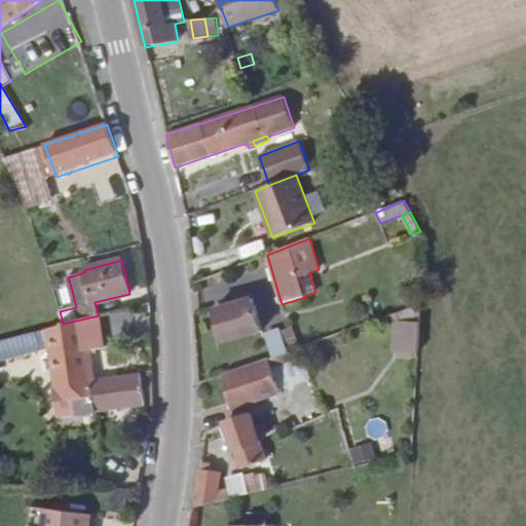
[(75,303),(71,287),(60,289),(65,305),(75,303)]
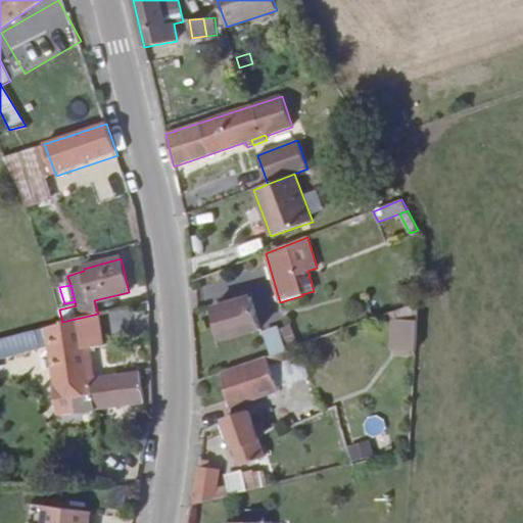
[(260,329),(251,296),(214,308),(223,340),(260,329)]
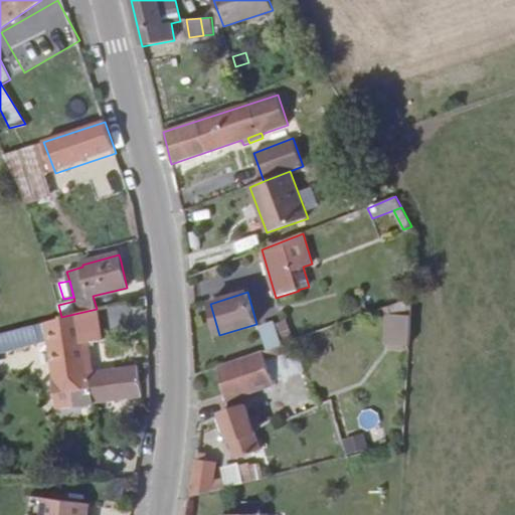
[(409,346),(412,299),(385,308),(387,315),(386,345),(409,346)]
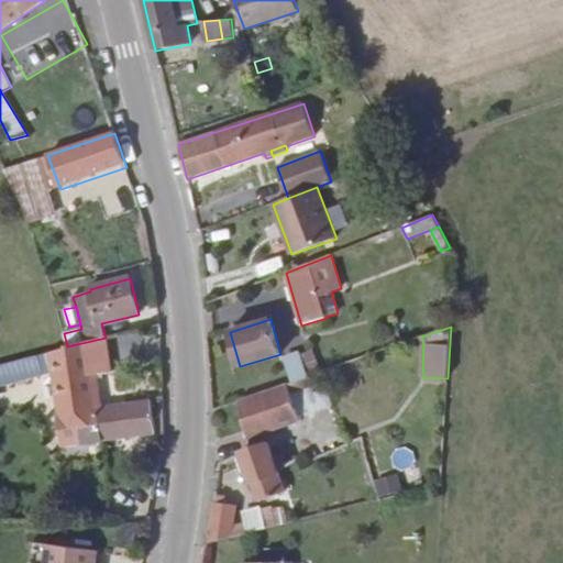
[(64,448),(156,433),(151,400),(102,407),(102,405),(99,405),(95,375),(112,373),(107,337),(106,338),(67,346),(67,349),(50,353),(53,372),(58,412),(64,448)]
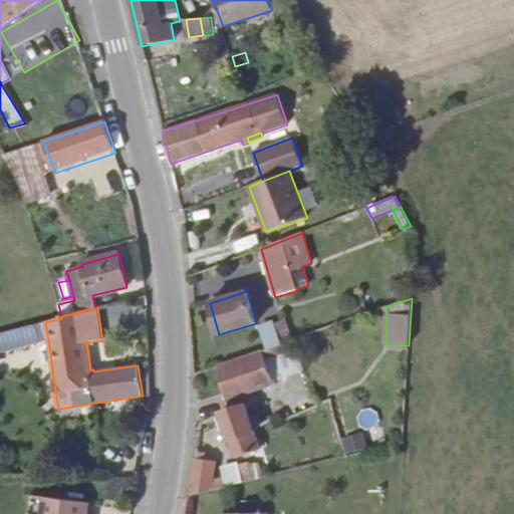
[(285,320),(274,324),(282,344),(283,343),(292,340),(285,320)]
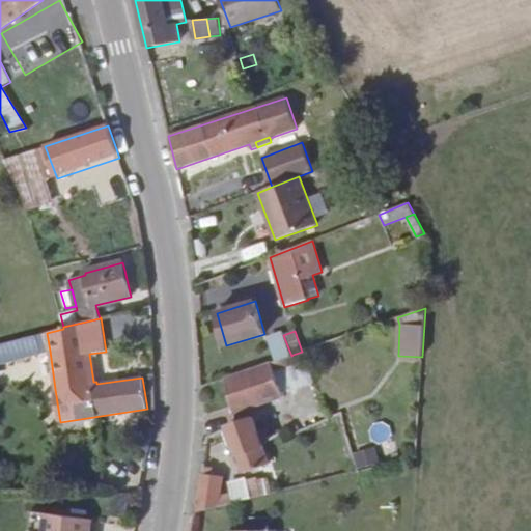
[(0,363),(50,351),(47,333),(0,344),(0,363)]
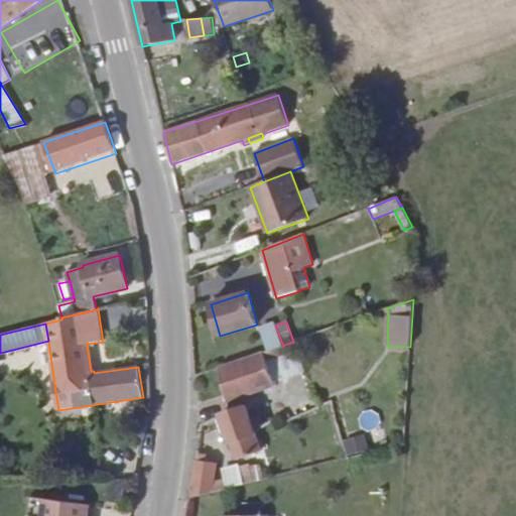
[(269,350),(283,346),(275,326),(275,324),(262,329),(269,350)]
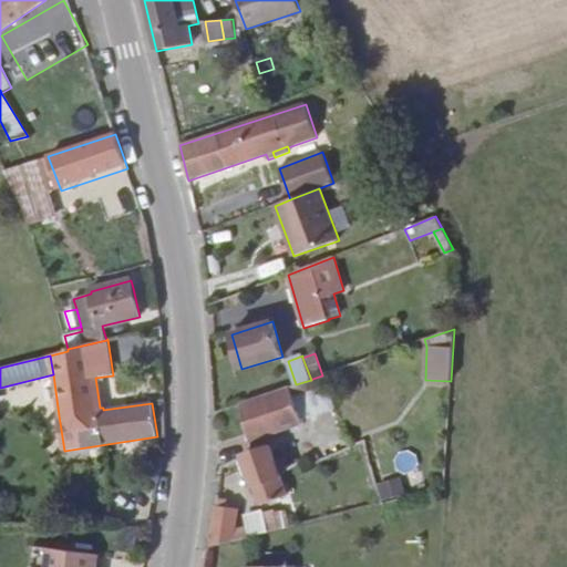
[(303,424),(302,420),(334,408),(327,388),(318,391),(312,379),(311,380),(296,384),(241,404),(250,442),(303,424)]
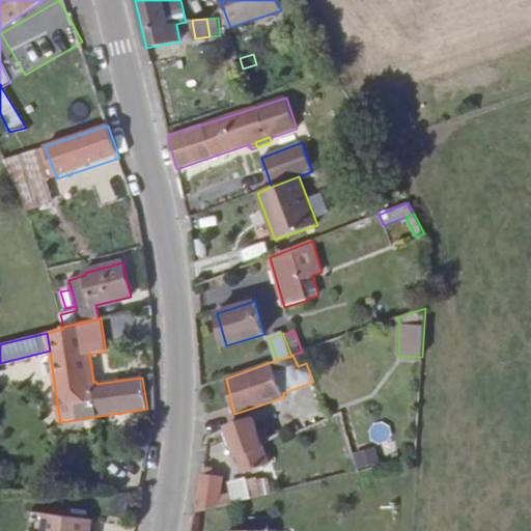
[(262,445),(270,441),(267,429),(258,434),(253,419),(227,427),(228,430),(233,444),(244,473),(269,465),(262,445)]
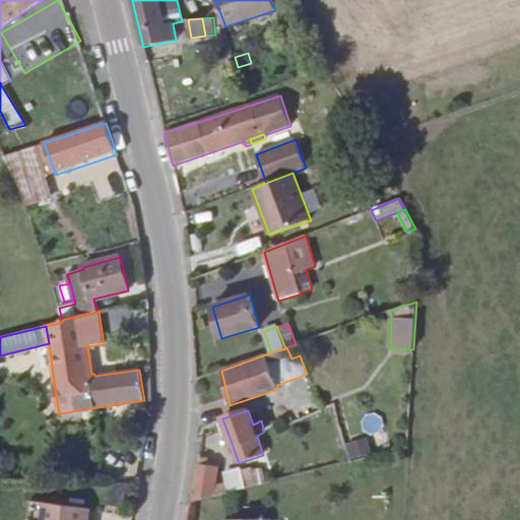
[(218,424),(222,437),(229,435),(223,421),(218,424)]
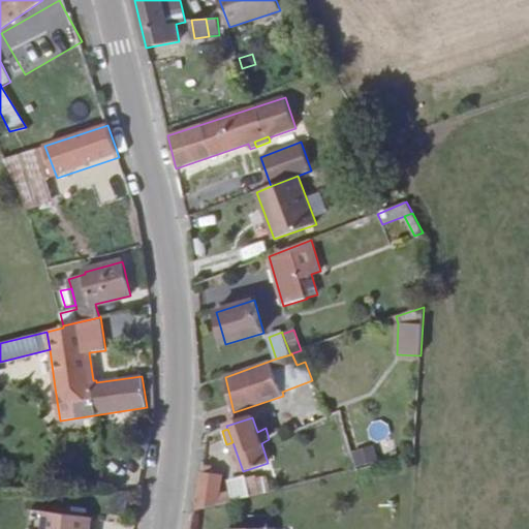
[(377,461),(373,446),(354,452),(359,467),(377,461)]
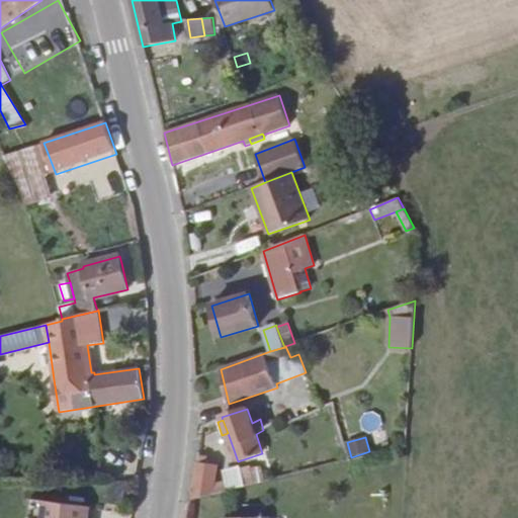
[(191,500),(210,495),(214,489),(216,484),(219,465),(206,463),(206,456),(198,456),(191,500)]
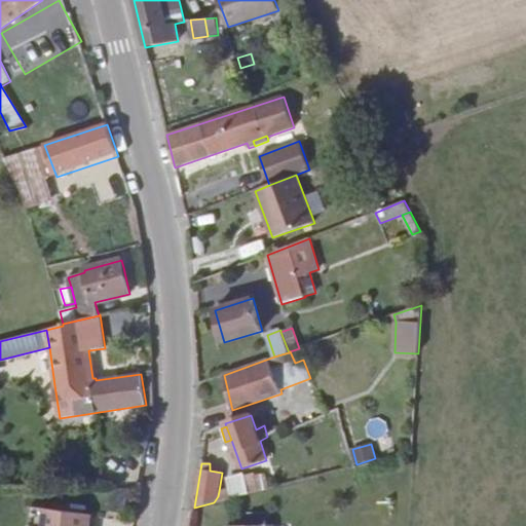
[(251,493),(259,492),(256,476),(255,473),(246,475),(251,493)]
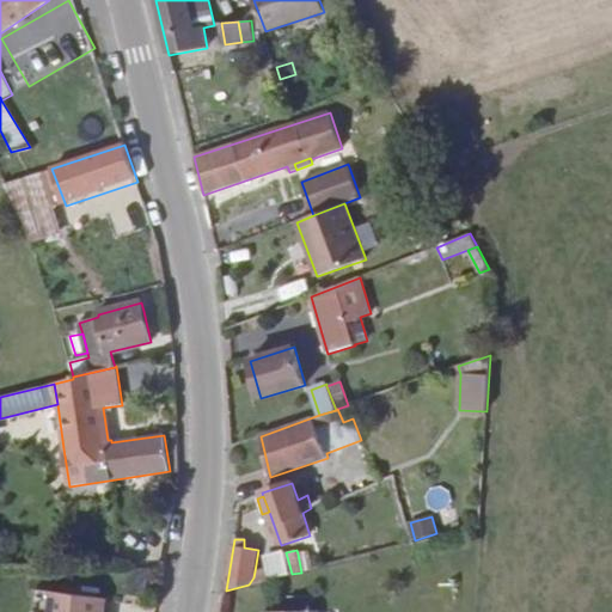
[(312,569),(308,551),(298,554),(301,573),(312,569)]
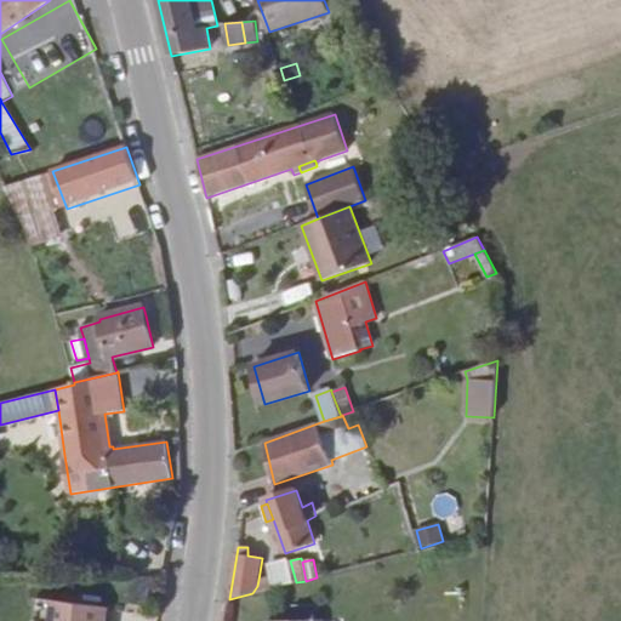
[(294,584),(289,562),(268,567),(271,576),(258,580),(257,586),(252,593),(294,584)]
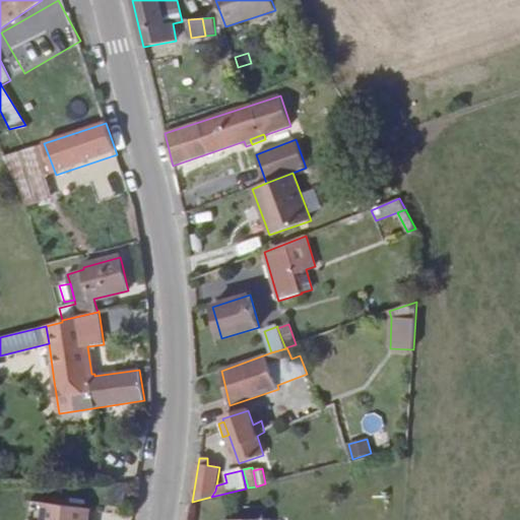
[(135,505),(137,494),(130,493),(128,503),(135,505)]
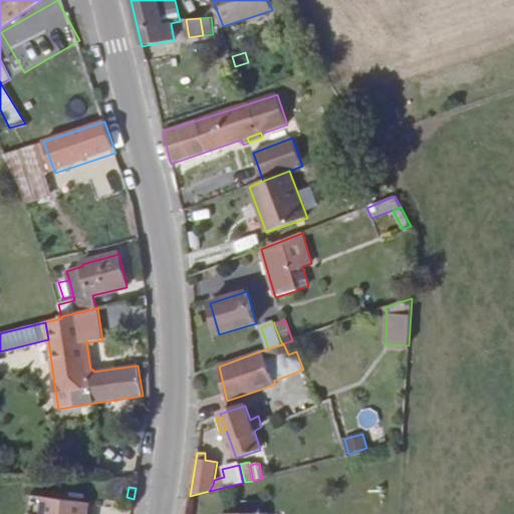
[(86,513),(88,503),(44,498),(42,513),(86,513)]
